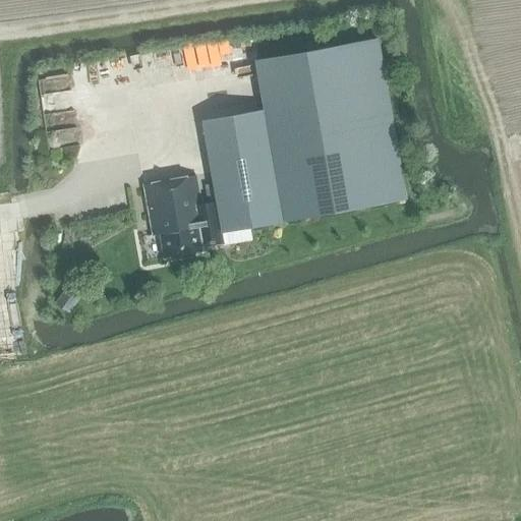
[(405,199),(377,40),(255,61),(265,112),(203,123),(214,189),(216,198),(222,232),(405,199)]
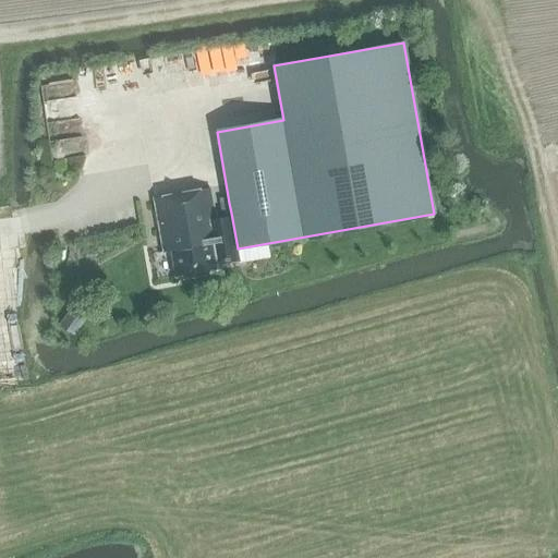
[(93,120),(53,122),(56,153),(95,152),(93,120)]
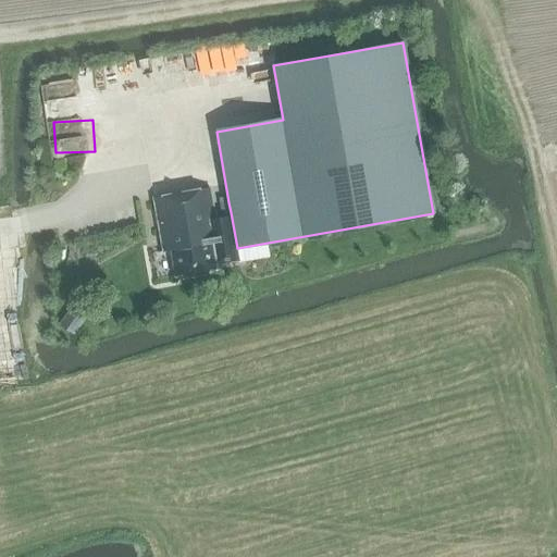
[(217,271),(215,264),(238,261),(231,217),(215,219),(210,188),(153,198),(163,252),(170,251),(175,277),(217,271)]
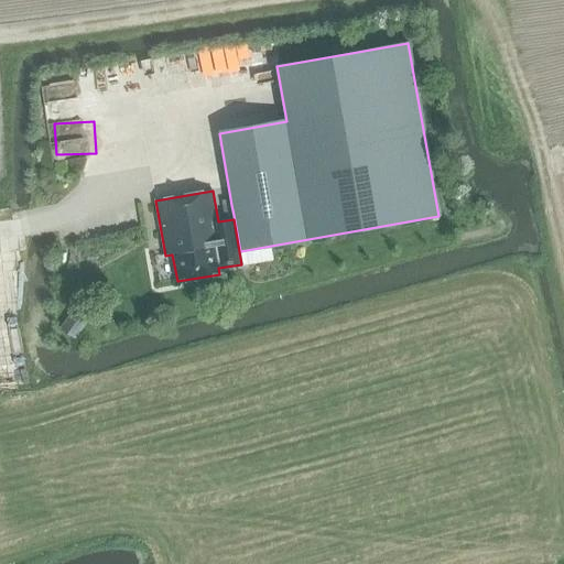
[(223,217),(234,215),(231,205),(221,206),(223,217)]
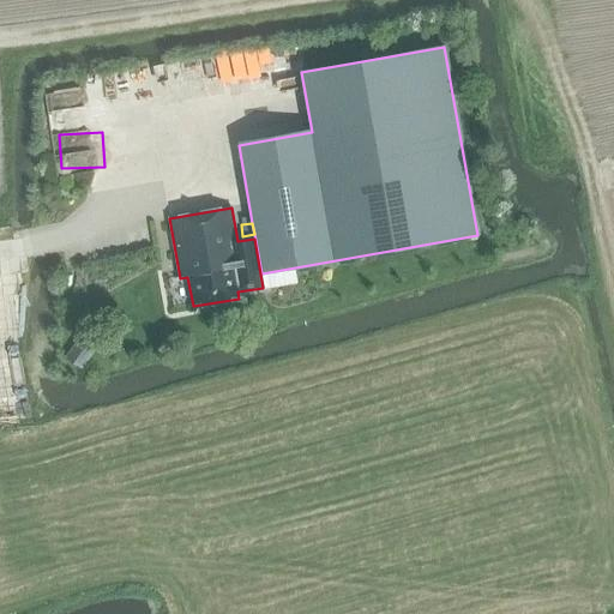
[(80,371),(89,357),(73,345),(64,360),(80,371)]
